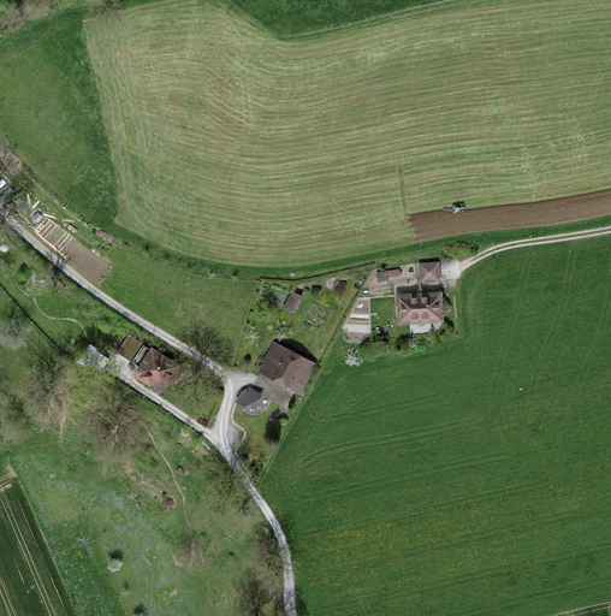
[(440,262),(419,264),(420,282),(442,280),(440,262)]
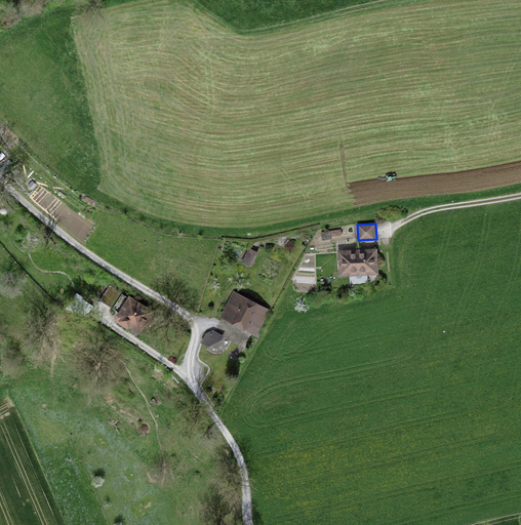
[(341,230),(332,231),(333,239),(342,239),(341,230)]
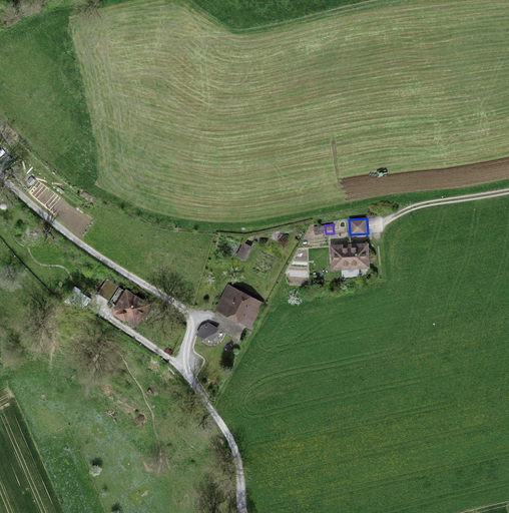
[(331,268),(369,266),(367,239),(330,241),(331,268)]
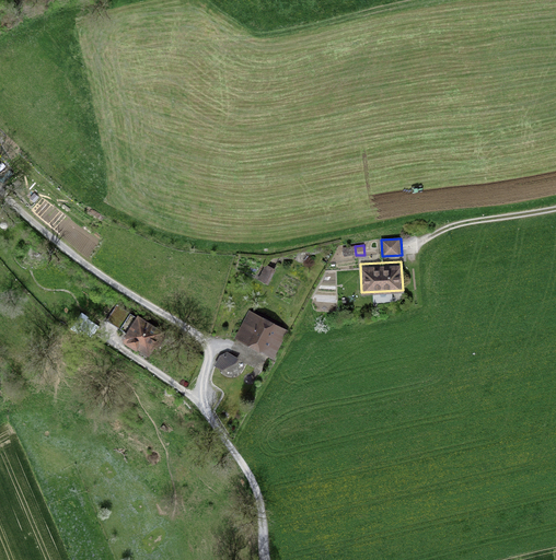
[(239,340),(273,358),(288,329),(254,311),(239,340)]
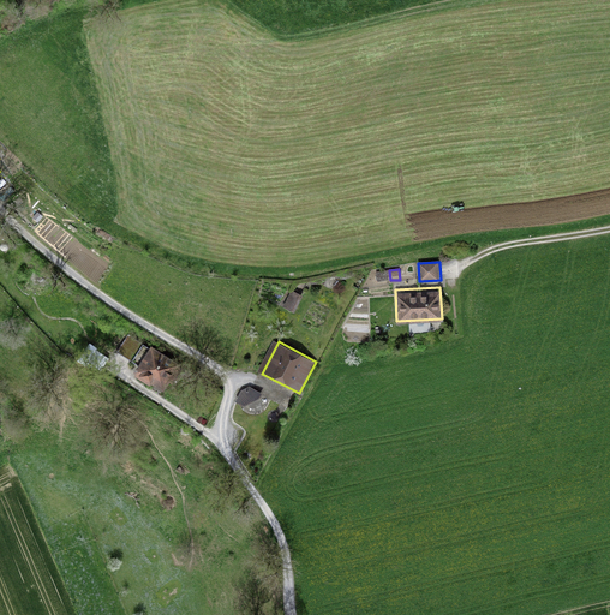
[(132,370),(163,389),(179,363),(148,345),(132,370)]
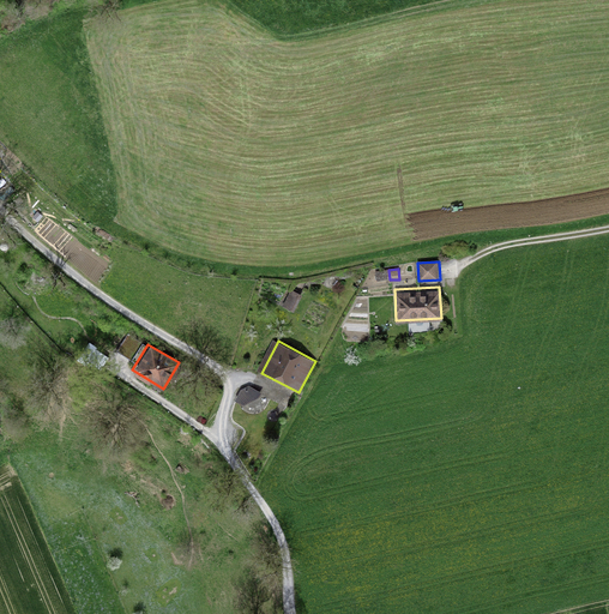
[(264,395),(251,386),(240,390),(237,396),(243,404),(264,395)]
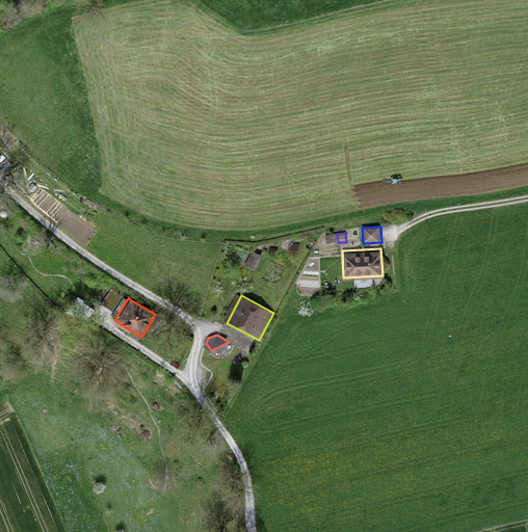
All buildings are outlined.
